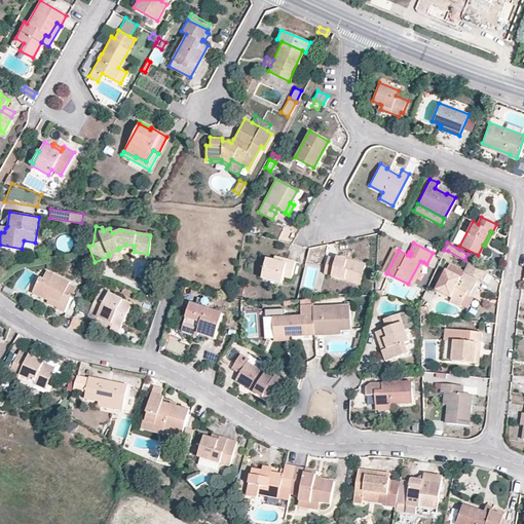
[(386,273),(399,250),(393,247),(380,270),(386,273)]
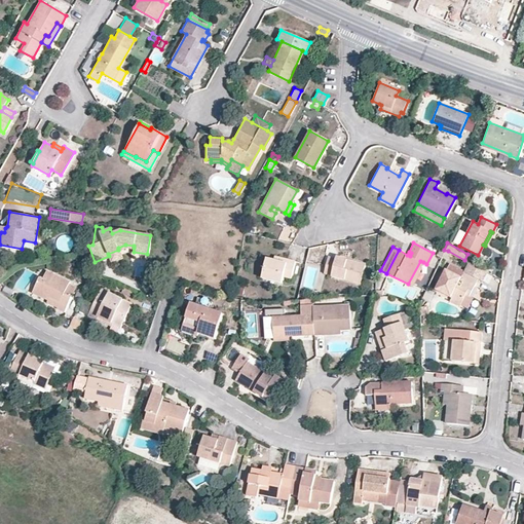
[(121,258),(118,250),(108,254),(109,256),(111,262),(121,258)]
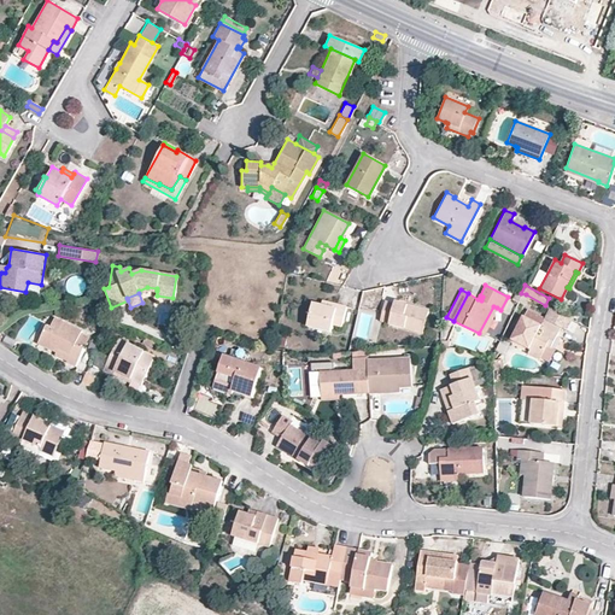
[(421,332),(428,309),(413,305),(393,299),(393,303),(384,300),(379,320),(388,322),(387,323),(421,332)]
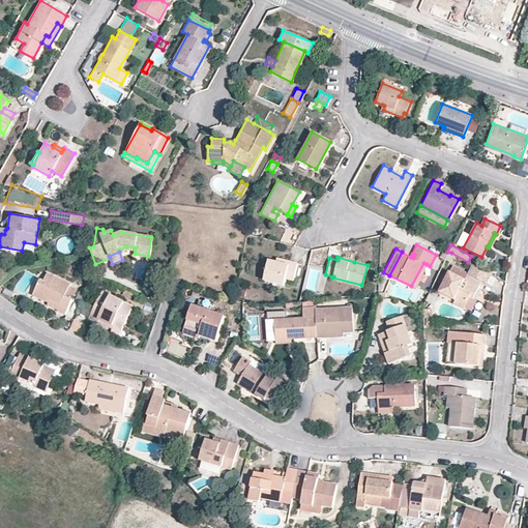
[(292,280),(296,262),(279,258),(277,262),(274,261),(267,259),(263,279),(283,284),(285,277),(292,280)]
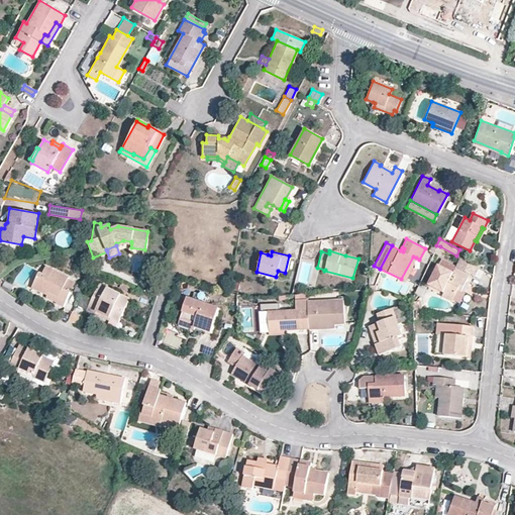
[(404,281),(416,258),(413,256),(401,279),(404,281)]
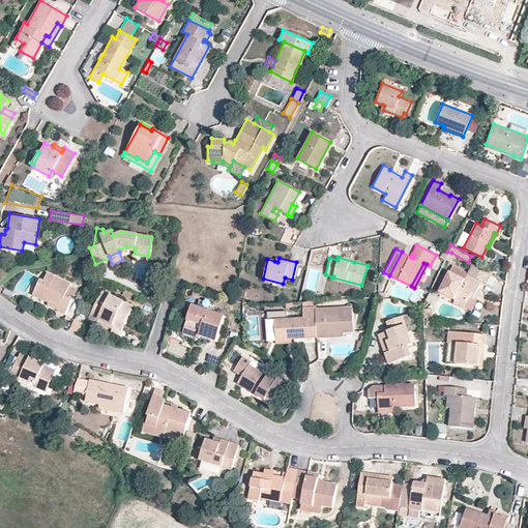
[(471,297),(480,280),(485,282),(490,273),(471,264),(467,272),(451,265),(438,291),(453,298),(464,303),(468,295),(471,297)]
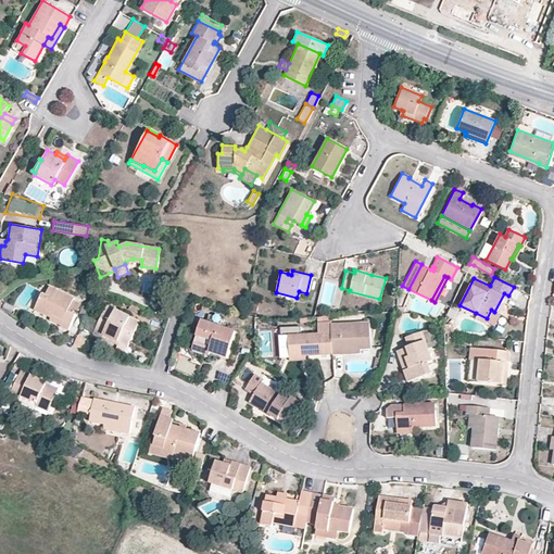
[(67,310),(72,299),(73,298),(49,286),(45,294),(40,292),(33,309),(50,316),(61,322),(59,325),(67,328),(74,313),(67,310)]
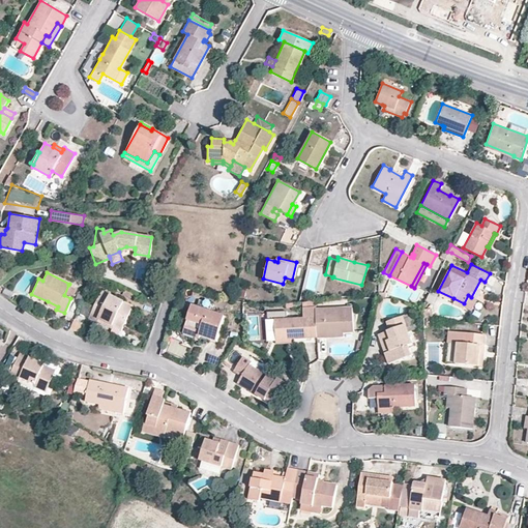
[(70,298),(76,288),(68,285),(64,295),(70,298)]
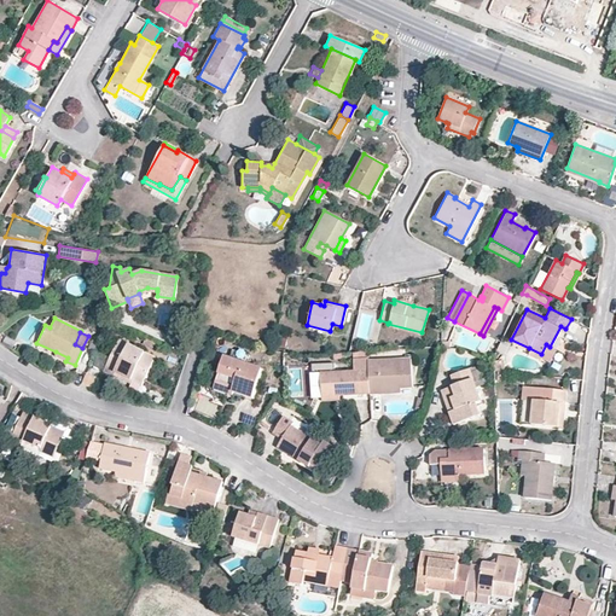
[(154,340),(144,336),(141,342),(151,347),(154,340)]
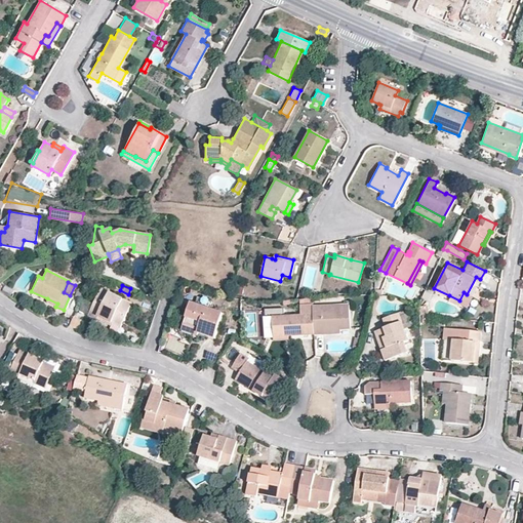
[(119,326),(130,303),(101,287),(92,303),(87,314),(94,318),(96,315),(111,322),(119,326)]
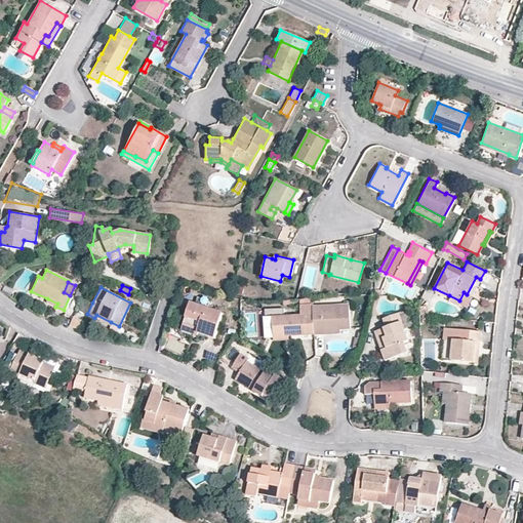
[(428,300),(433,290),(425,287),(420,296),(428,300)]
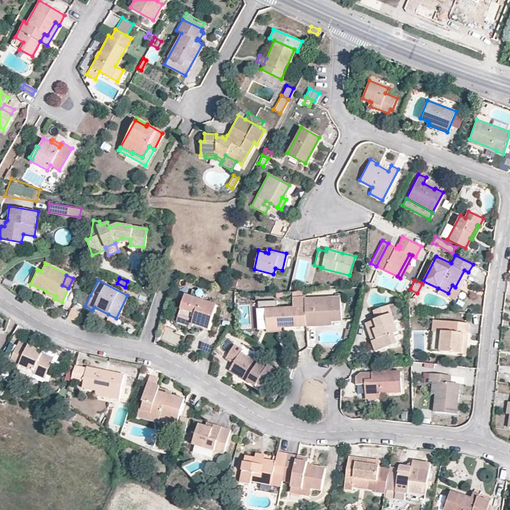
[(454,299),(459,289),(455,287),(452,285),(448,293),(447,295),(454,299)]
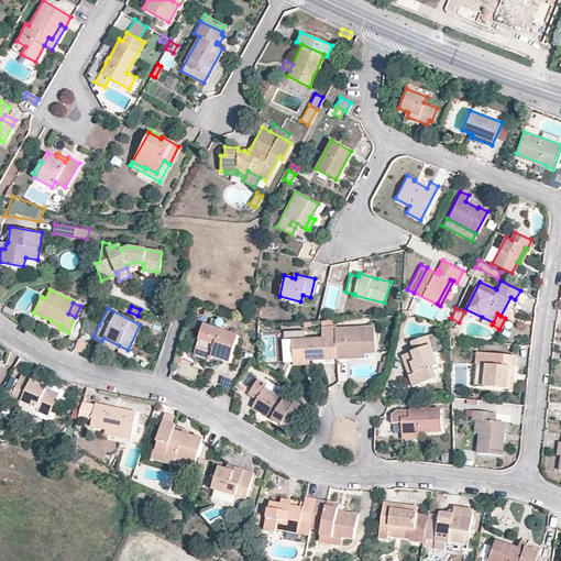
[(493,322),(482,317),(480,321),(491,327),(492,325),(493,322)]
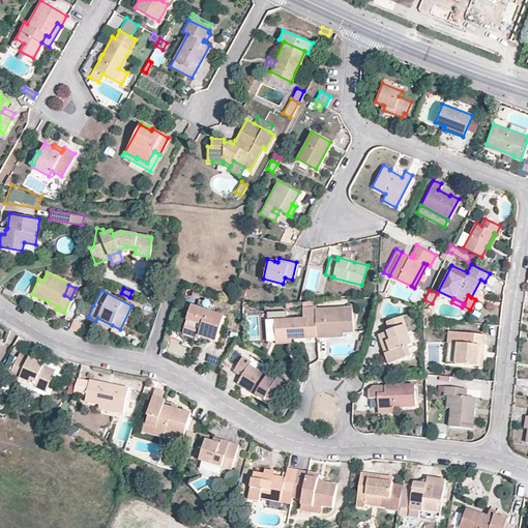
[(88,317),(93,305),(82,299),(77,311),(88,317)]
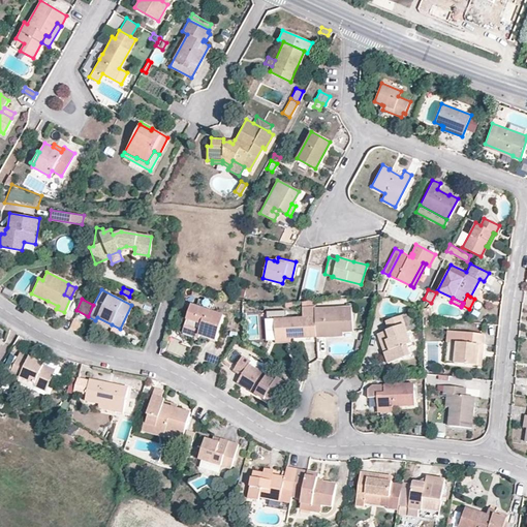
[(215,340),(223,314),(191,304),(182,331),(197,337),(197,334),(215,340)]
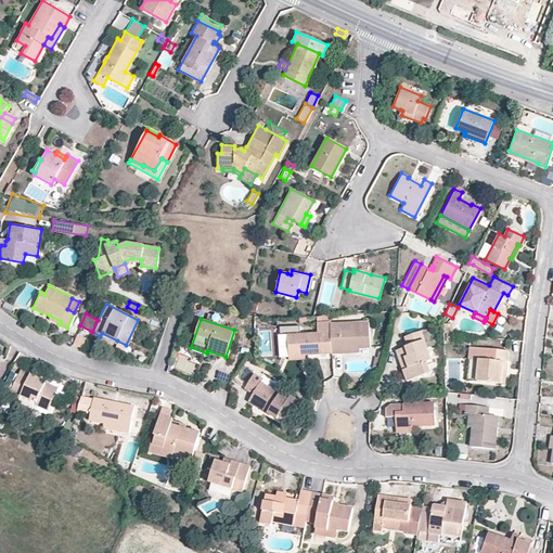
[(330,323),(330,321),(316,322),(317,332),(274,333),(277,355),(287,354),(301,354),(331,352),(330,323)]
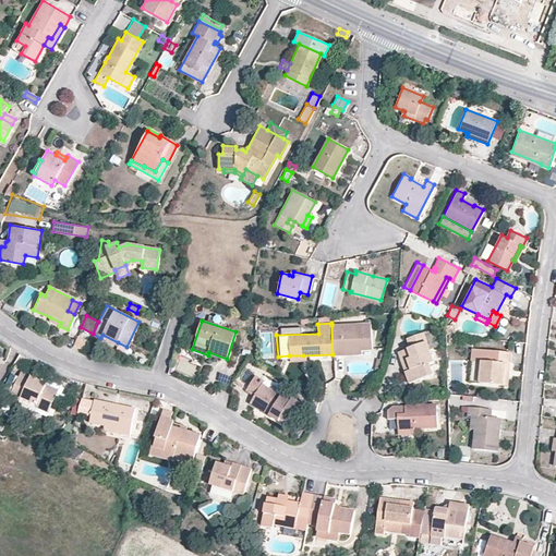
[(371,349),(370,323),(331,325),(333,354),(343,353),(343,350),(360,349),(371,349)]
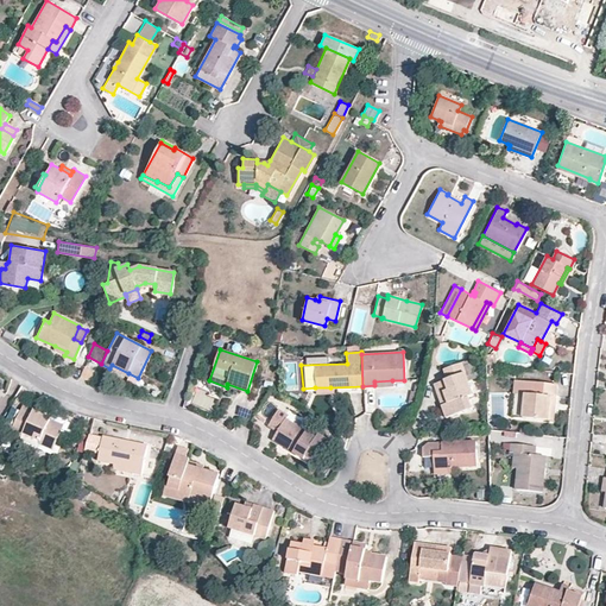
[(496,365),(493,352),(485,354),(485,364),(488,364),(496,365)]
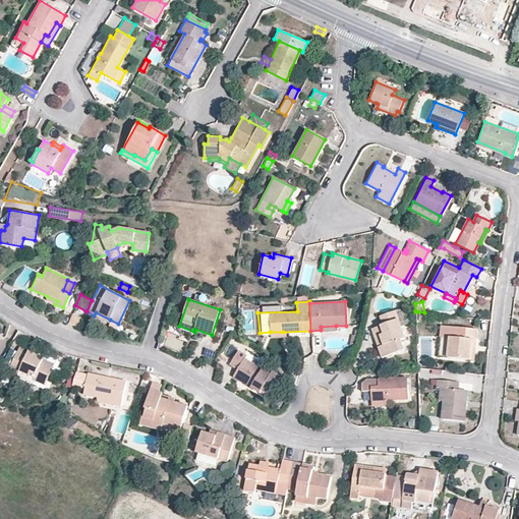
[(261,305),(262,312),(282,312),(281,304),(261,305)]
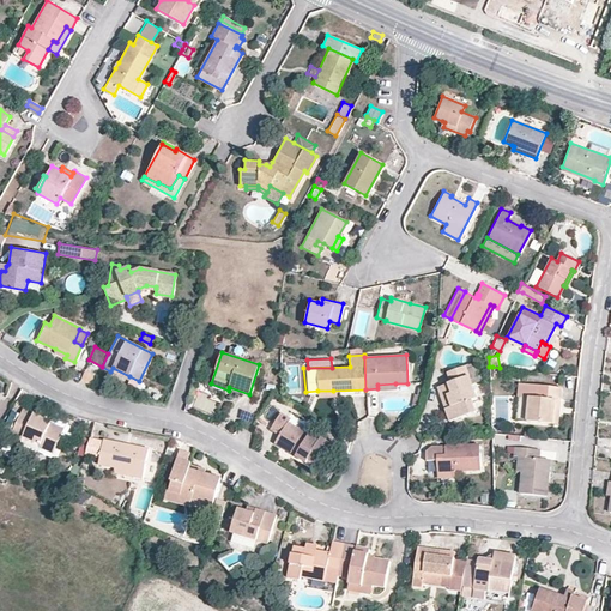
[(476,398),(465,364),(446,371),(449,381),(436,386),(440,395),(446,393),(451,405),(445,407),(448,421),(476,411),(471,399),(476,398)]
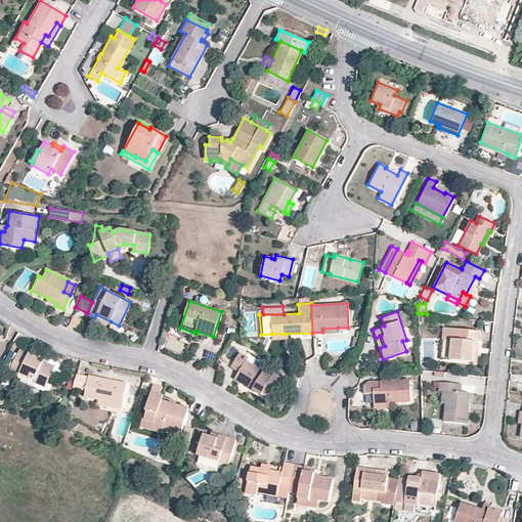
[(428,322),(429,314),(427,314),(421,313),(420,322),(428,322)]
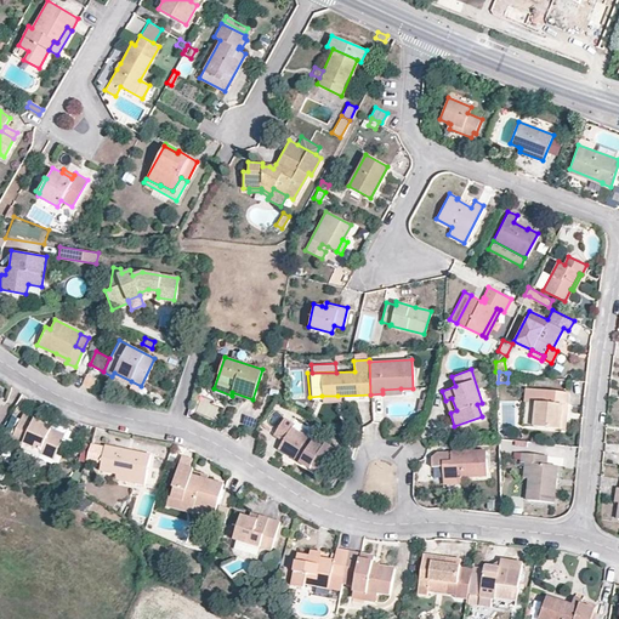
[(131,381),(114,373),(112,376),(129,385),(131,381)]
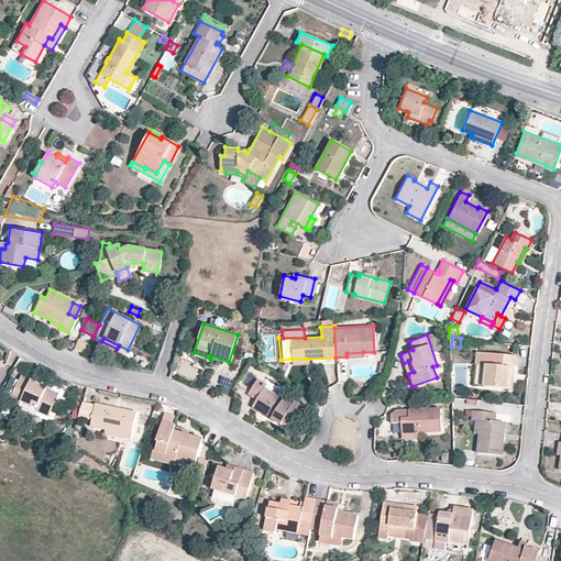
[(507,388),(509,366),(514,366),(515,354),(475,351),(474,363),(475,363),(473,384),(507,388)]
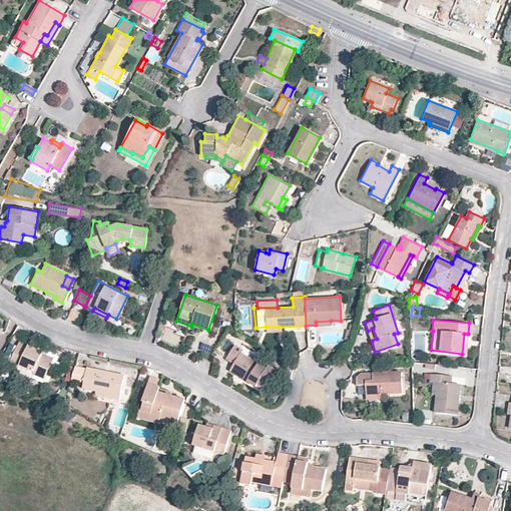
[(350,339),(352,331),(348,330),(345,329),(343,338),(350,339)]
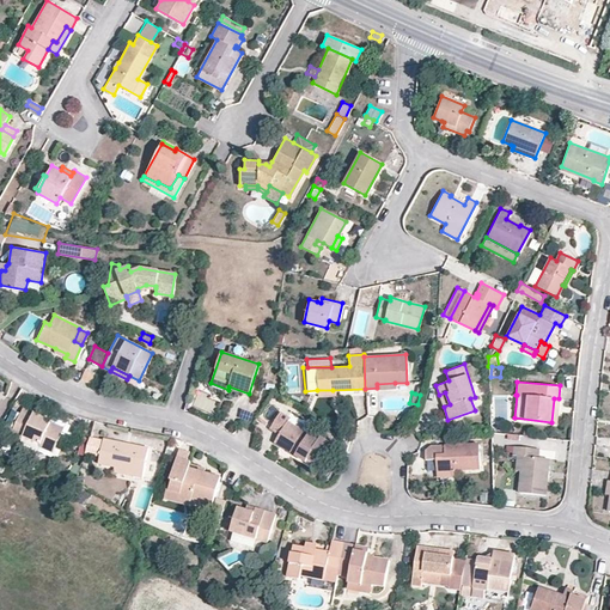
[(450,404),(445,392),(439,395),(444,407),(450,404)]
